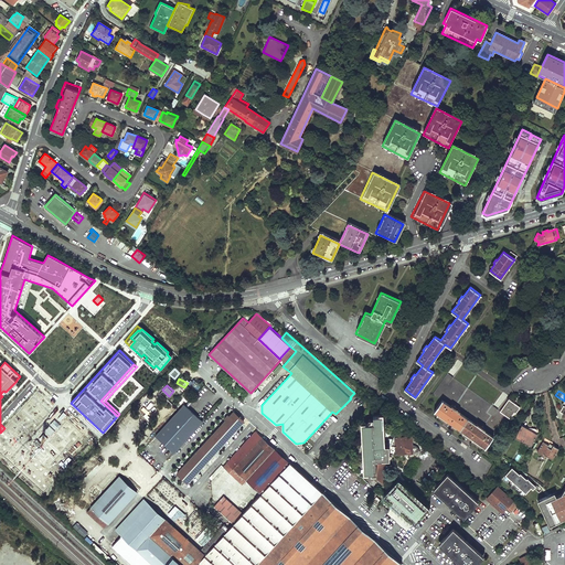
[(155,396),(147,405),(155,412),(162,404),(155,396)]
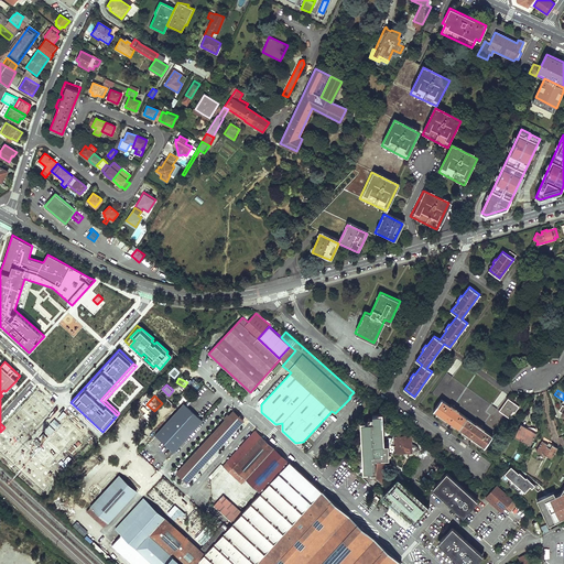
[(451,405),(442,399),(434,410),(485,446),(492,435),(484,430),(485,429),(477,422),(476,424),(458,411),(459,410),(452,404),(451,405)]
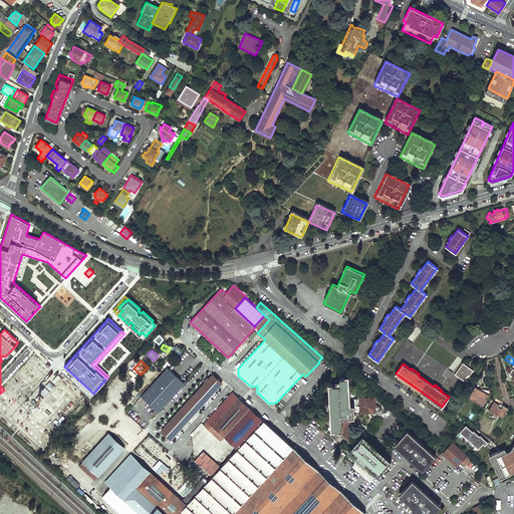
[(473,370),(463,363),(455,374),(464,380),(466,376),(468,377),(473,370)]
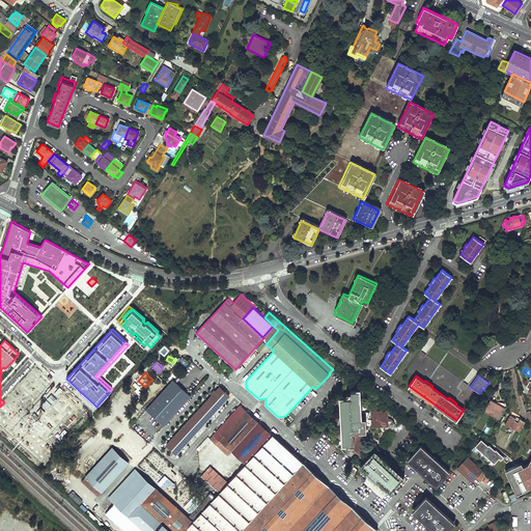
[(164,425),(191,396),(173,380),(146,410),(164,425)]
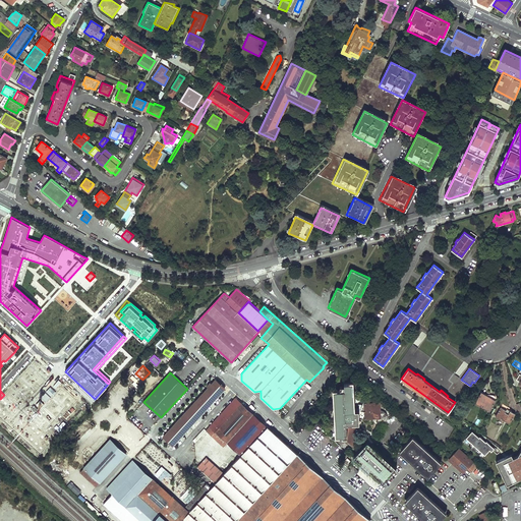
[(128,384),(125,382),(120,388),(127,393),(133,385),(136,387),(139,383),(133,378),(128,384)]
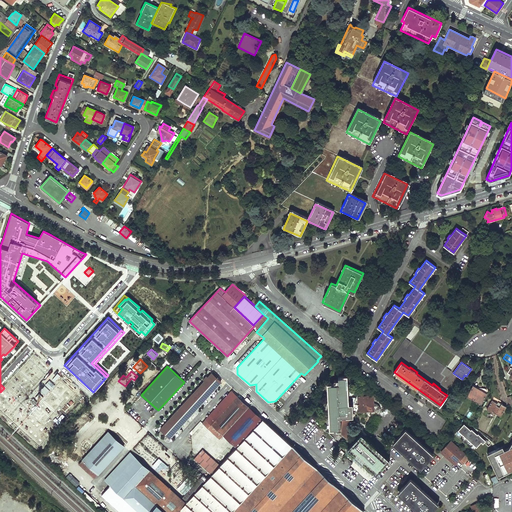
[(218,385),(221,382),(217,379),(213,375),(211,373),(204,381),(160,429),(170,437),(218,385)]
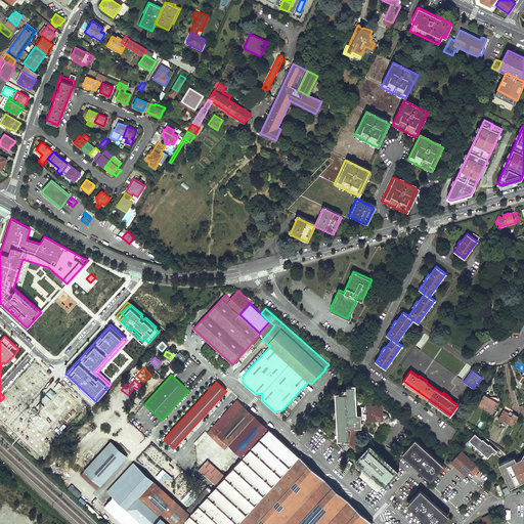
[(356,409),(355,385),(347,386),(347,388),(342,388),(343,392),(336,393),(339,438),(345,438),(345,442),(349,442),(350,444),(358,452),(357,426),(359,426),(360,425),(361,423),(361,421),(376,421),(376,423),(377,425),(379,426),(381,427),(383,427),(385,427),(387,426),(388,424),(389,422),(390,420),(389,418),(388,416),(387,415),(385,412),(382,412),(382,405),(360,406),(361,409),(356,409)]
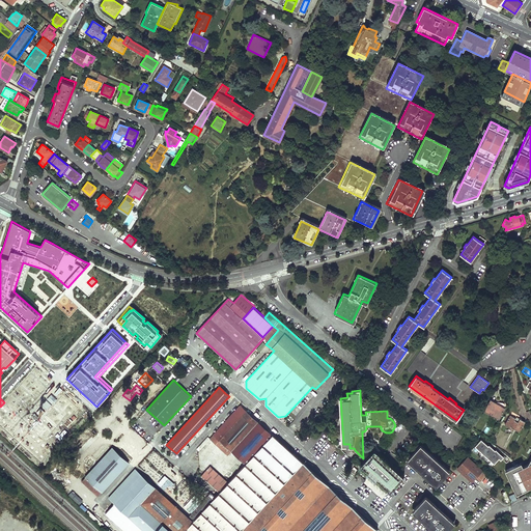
[(117,399),(110,406),(114,412),(121,404),(117,399)]
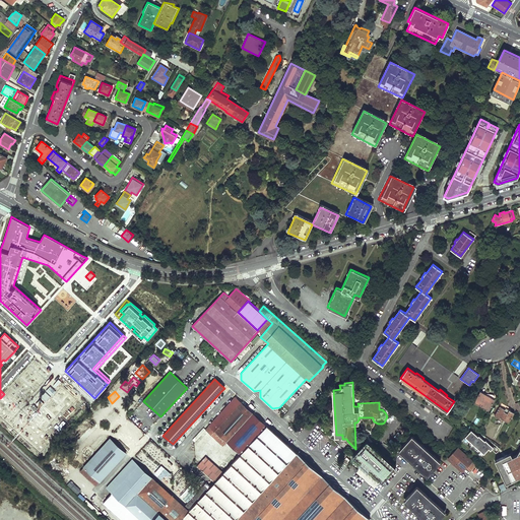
[(495,399),(481,391),(475,401),(490,409),(495,399)]
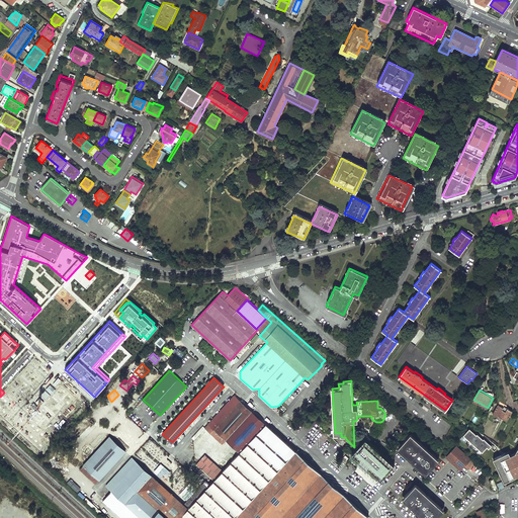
[(209,485),(205,481),(183,504),(188,508),(178,517),(367,517),(368,517),(234,395),(204,427),(205,428),(222,443),(226,440),(239,452),(223,470),(204,454),(196,463),(213,480),(211,483),(209,485)]
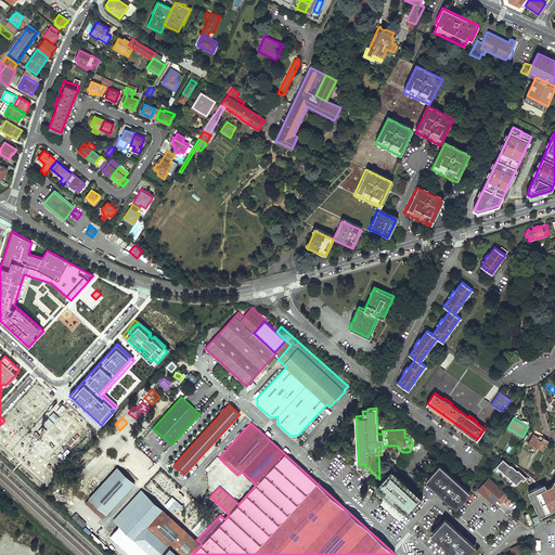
[(103,429),(98,436),(103,439),(107,433),(103,429)]
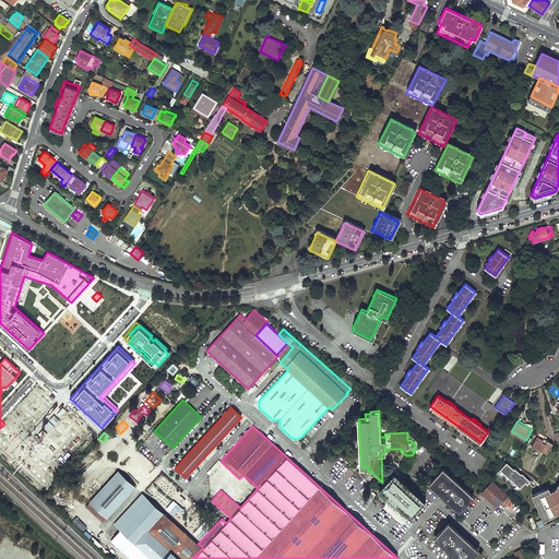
[(540,454),(543,451),(547,453),(552,443),(547,440),(545,443),(542,441),(543,440),(537,437),(532,447),(537,450),(536,452),(540,454)]
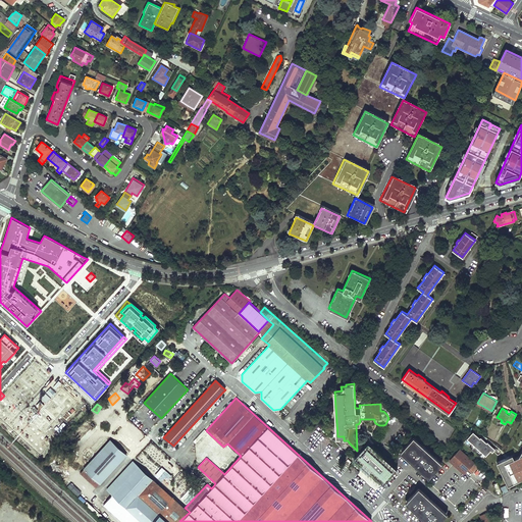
[(319,413),(316,410),(311,416),(314,418),(319,413)]
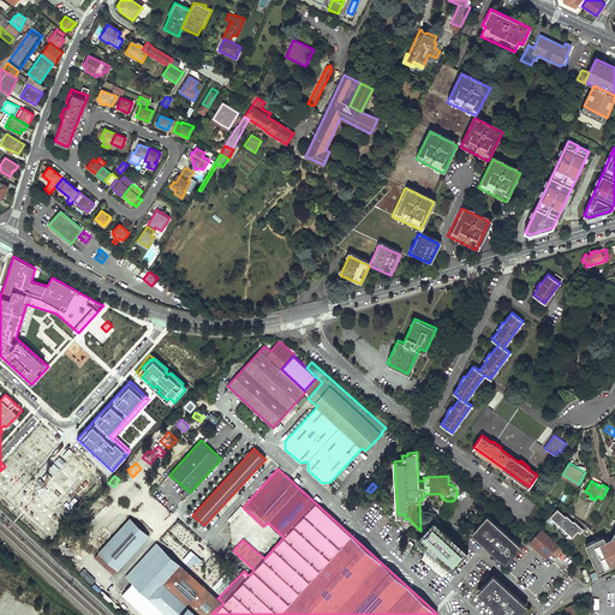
[(148,502),(167,517),(172,512),(153,496),(148,502)]
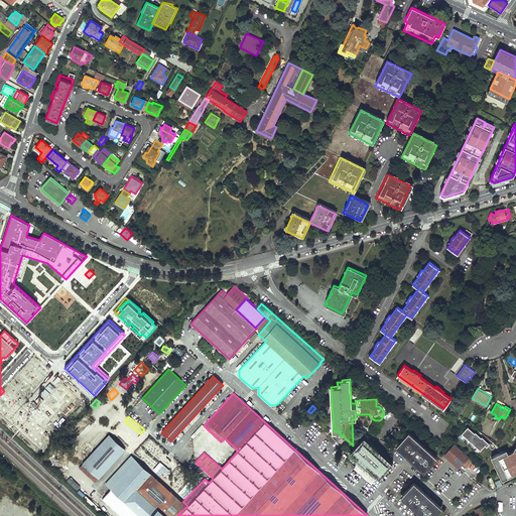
[(462,434),(481,450),(485,445),(487,447),(488,446),(490,444),(484,439),(482,437),(481,438),(476,432),(475,433),(468,427),(462,434)]
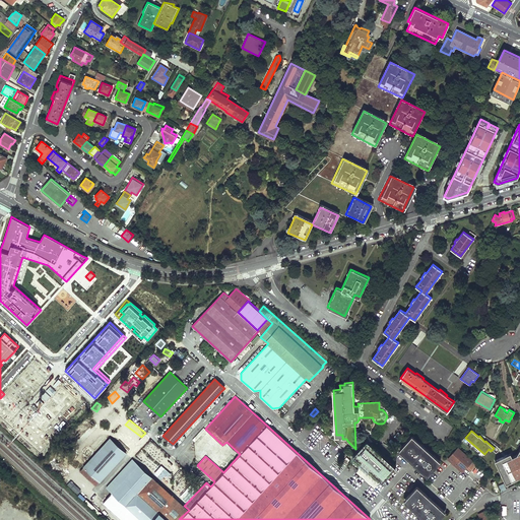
[(96,485),(126,453),(110,438),(84,465),(80,470),(96,485)]
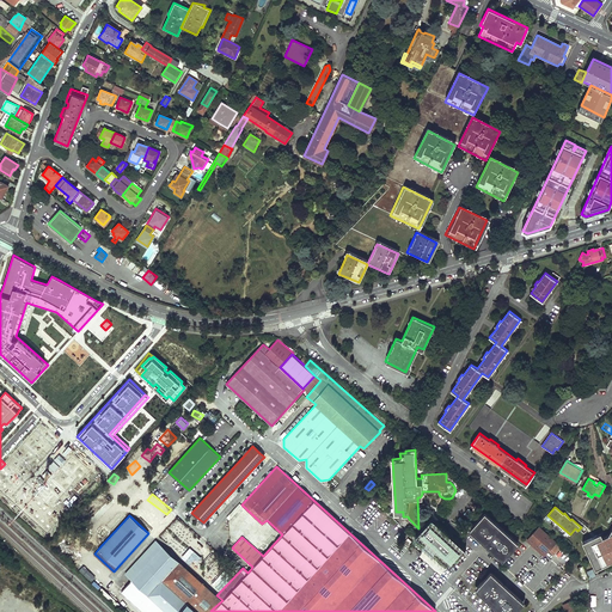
[(516,545),(516,542),(487,515),(483,515),(471,528),(471,532),(501,558),(505,558),(516,545)]
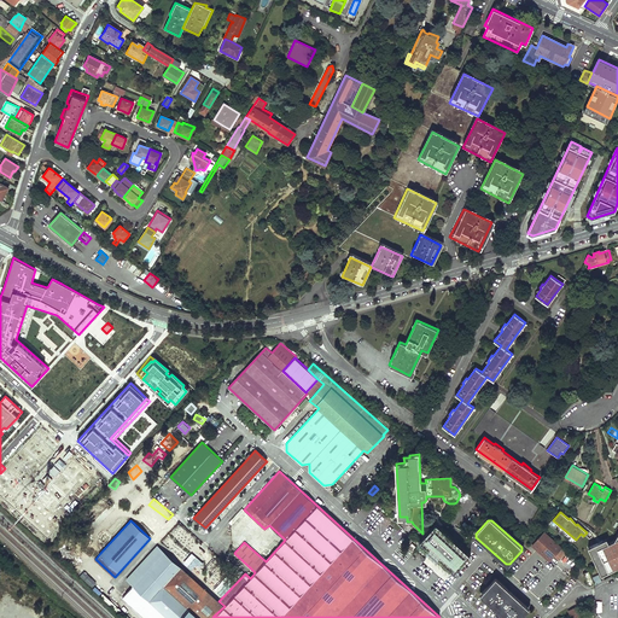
[(470,553),(436,523),(419,541),(449,566),(454,571),(470,553)]
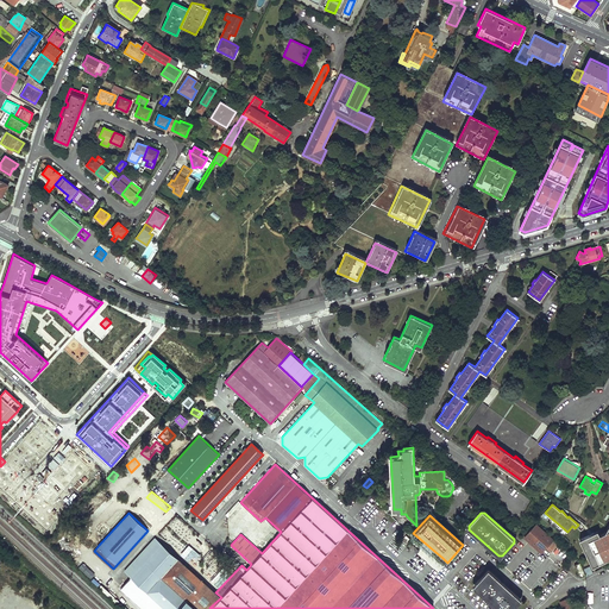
[(572,519),(571,519),(578,525),(576,527),(578,528),(582,525),(572,519)]
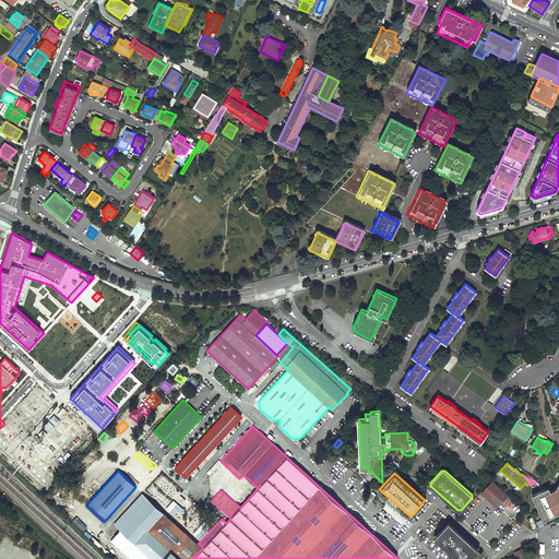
[(508,495),(492,480),(482,492),(497,507),(500,502),(506,507),(509,502),(508,501),(509,499),(509,498),(507,496),(508,495)]
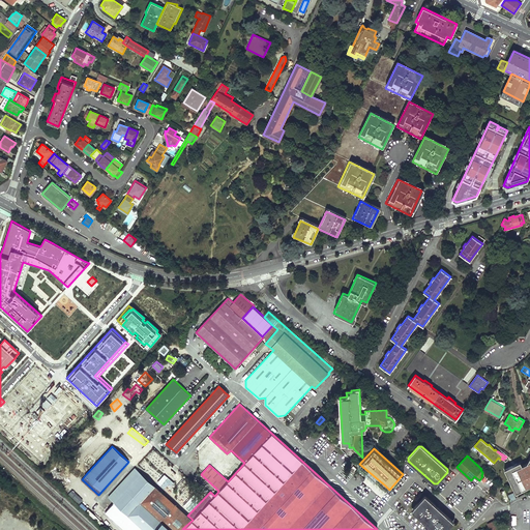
[(529,462),(527,464),(522,466),(519,468),(517,464),(504,470),(508,477),(510,476),(513,482),(510,483),(514,491),(522,488),(523,490),(527,488),(526,486),(529,483),(529,462)]
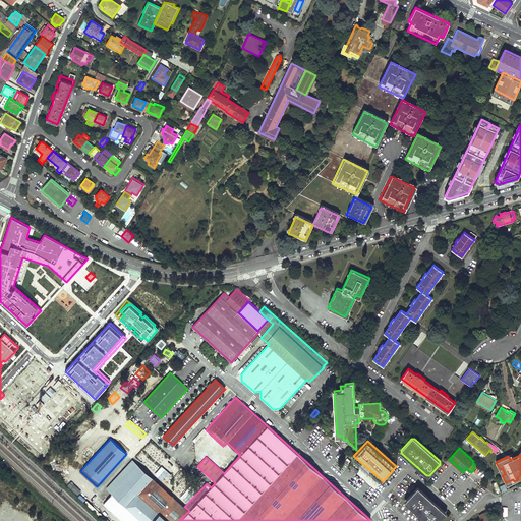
[(122,520),(179,520),(189,511),(184,507),(170,494),(132,460),(106,488),(112,494),(104,504),(122,520)]
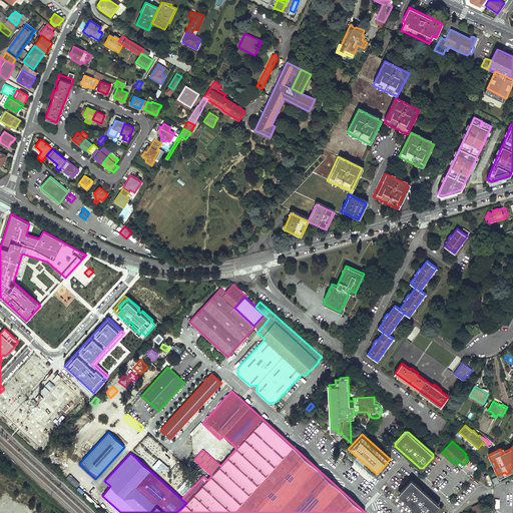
[(70,474),(66,477),(75,486),(79,483),(70,474)]
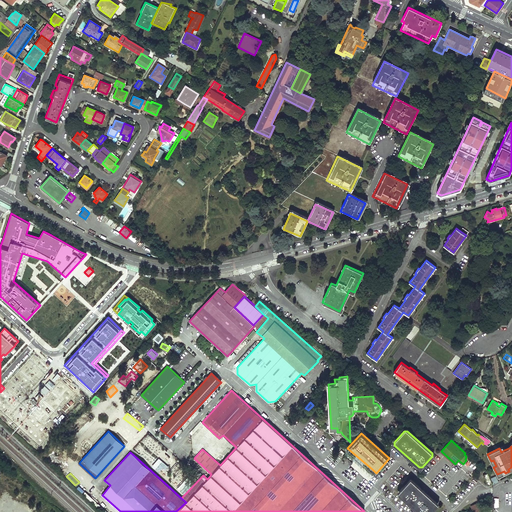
[(492,483),(487,473),(483,475),(488,485),(492,483)]
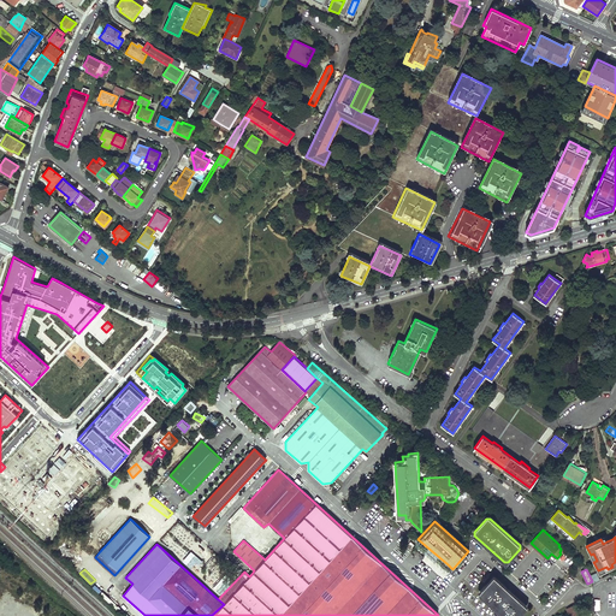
[(519,615),(528,606),(495,575),(478,593),(502,615),(519,615)]
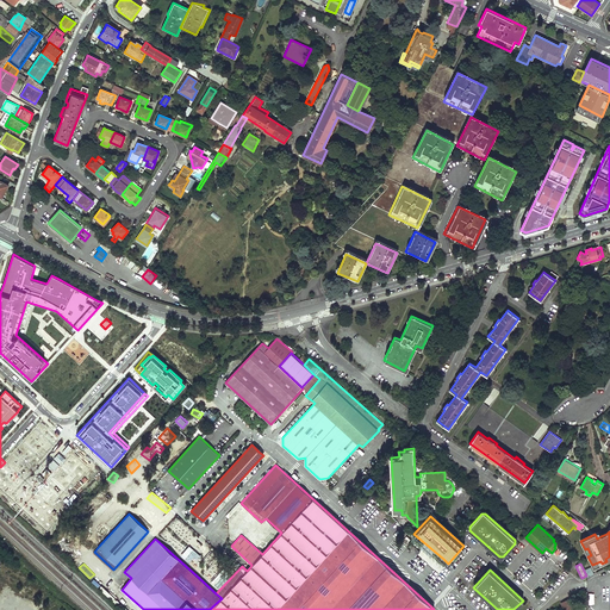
[(576,609),(571,598),(561,602),(564,609),(576,609)]
